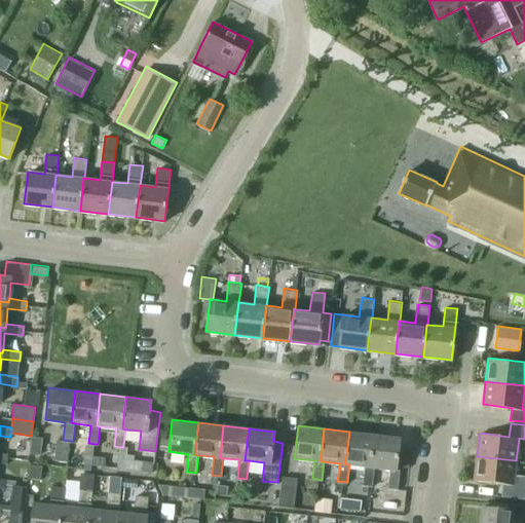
[(372,485),(374,468),(371,467),(374,435),(349,432),(345,463),(349,464),(365,467),(363,484),(372,485)]
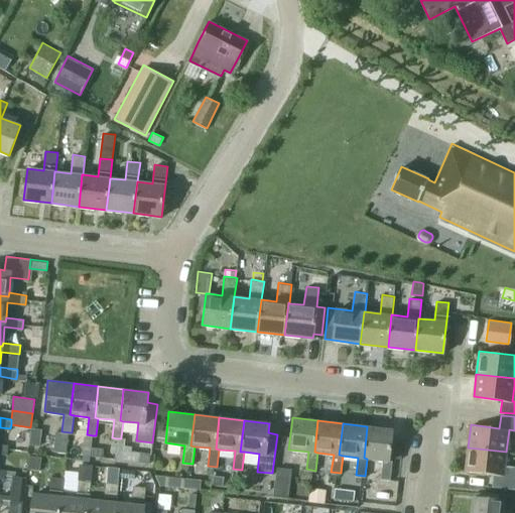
[(393,429),(367,426),(364,458),(367,459),(383,460),(381,478),(390,479),(392,461),(389,460),(393,429)]
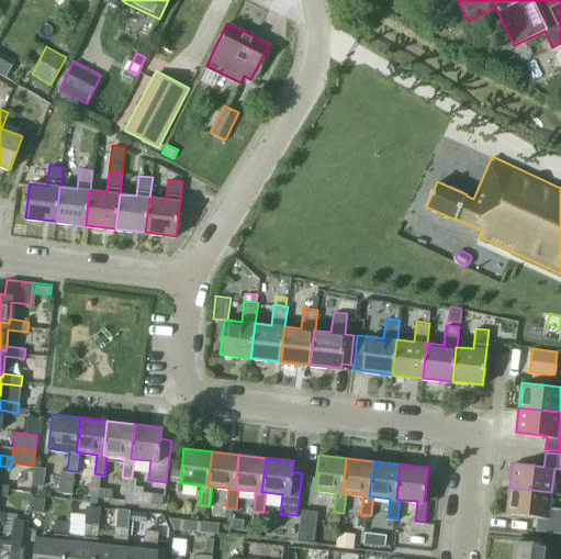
[(60,470),(58,491),(73,492),(76,471),(67,470),(60,470)]
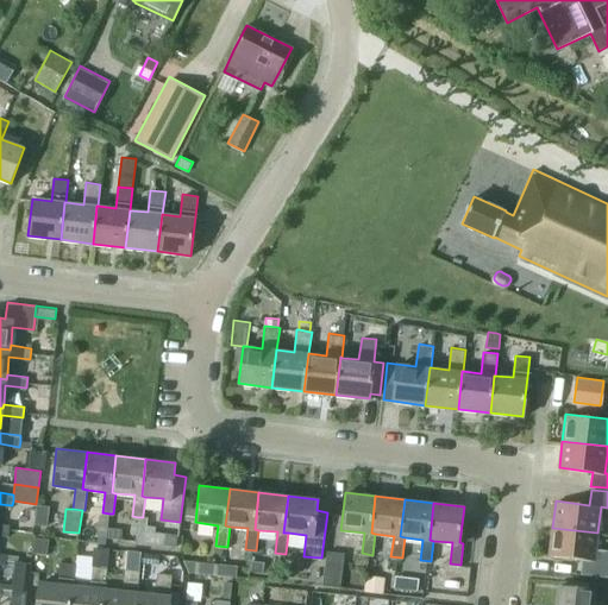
[(99,516),(98,534),(107,535),(110,514),(102,512),(99,516)]
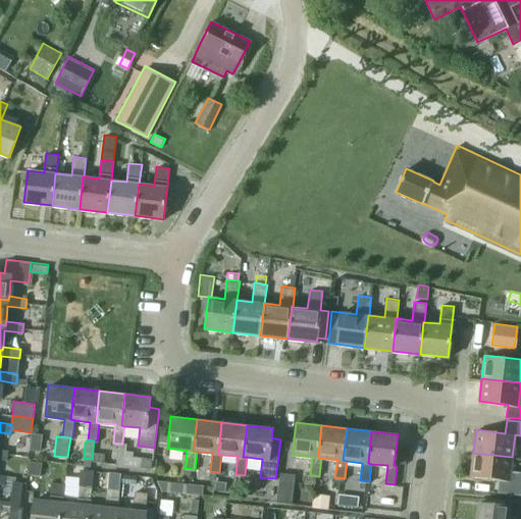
[(122,444),(118,444),(116,463),(152,468),(153,458),(122,454),(123,443),(122,443),(122,444)]
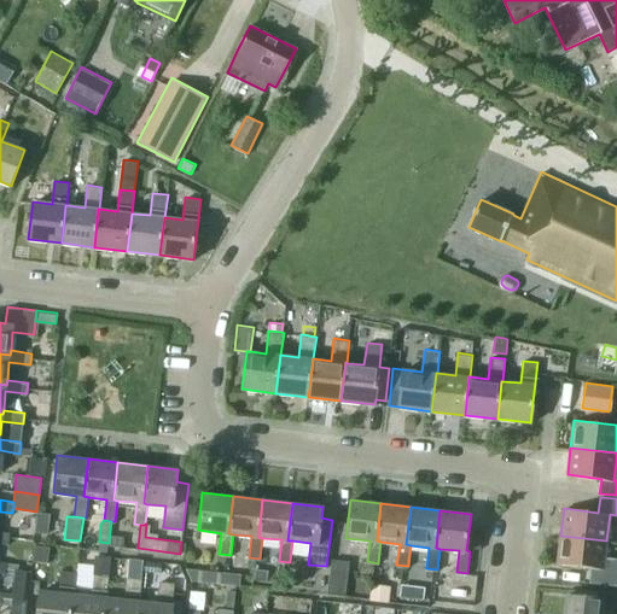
[(0,542),(9,543),(10,532),(0,530),(0,542)]
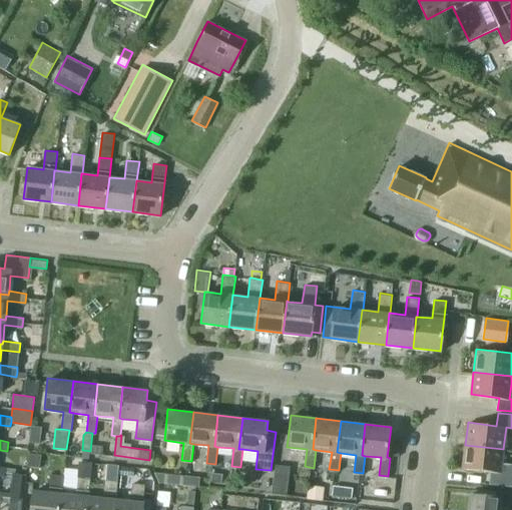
[(399,455),(400,443),(392,442),(391,454),(399,455)]
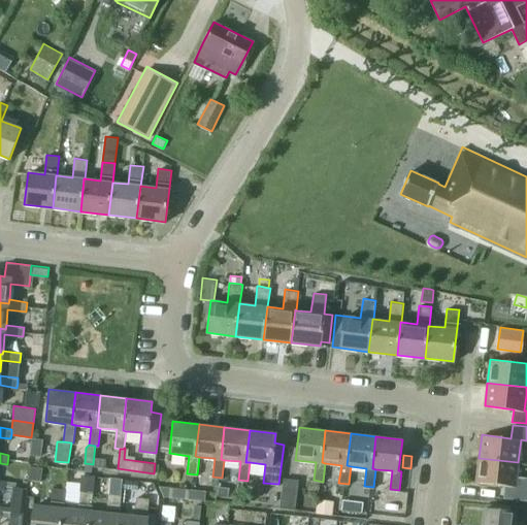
[(94,466),(105,467),(106,458),(95,457),(94,466)]
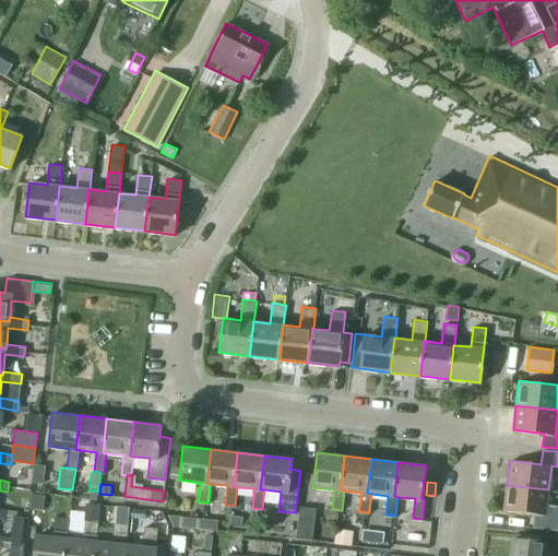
[(557,505),(547,504),(548,489),(507,485),(503,510),(534,513),(533,527),(557,530),(557,505)]
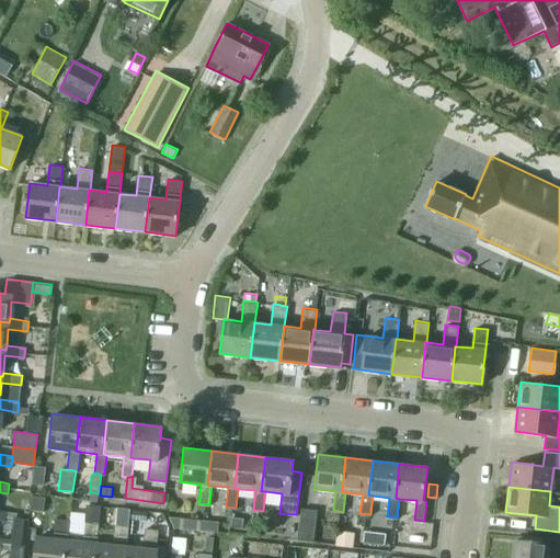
[(43,511),(45,497),(33,496),(31,509),(43,511)]
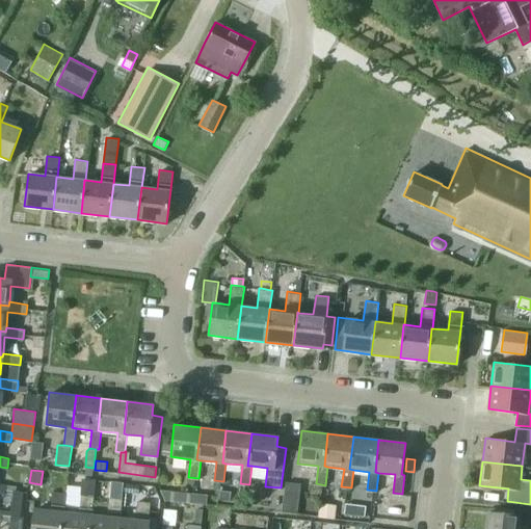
[(83,477),(81,494),(94,496),(96,479),(83,477)]
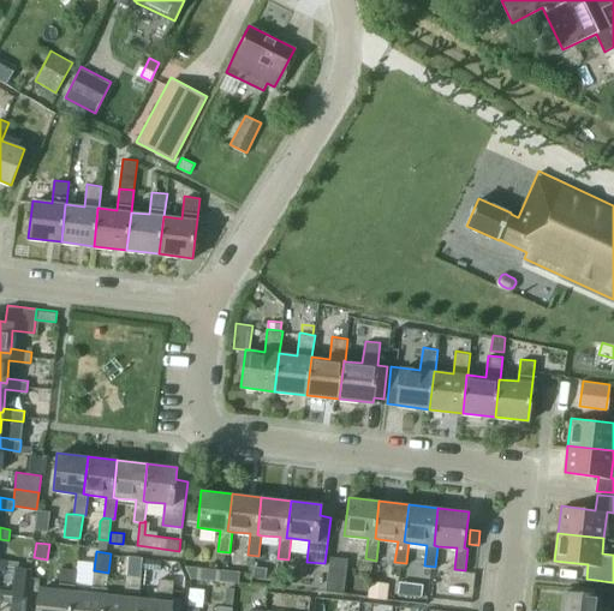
[(129,555),(126,574),(141,575),(142,567),(143,558),(143,557),(129,555)]
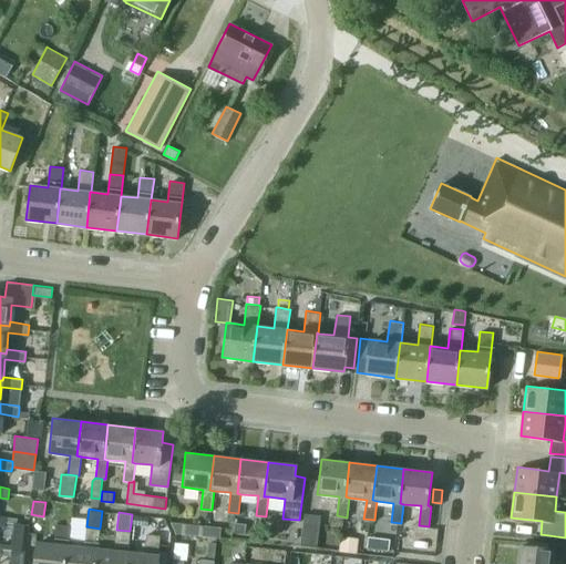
[(317,547),(320,514),(305,513),(300,545),(317,547)]
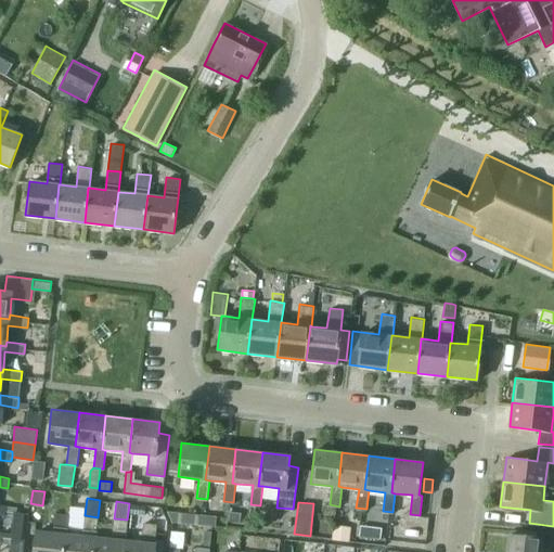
[(129,504),(128,512),(144,514),(145,505),(129,504)]
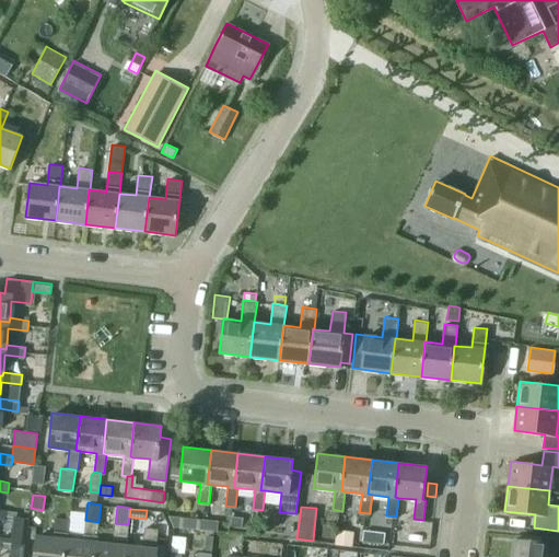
[(201,529),(204,518),(169,514),(174,526),(201,529)]
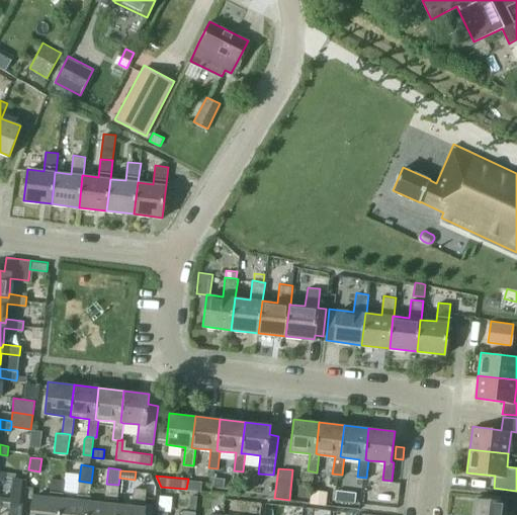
[(214,477),(213,485),(224,486),(225,478),(214,477)]
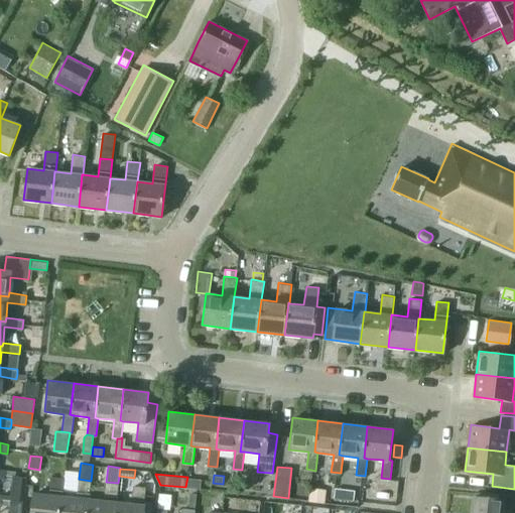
[(2,498),(2,499),(11,500),(18,501),(22,477),(16,476),(12,476),(10,495),(2,494),(2,498)]
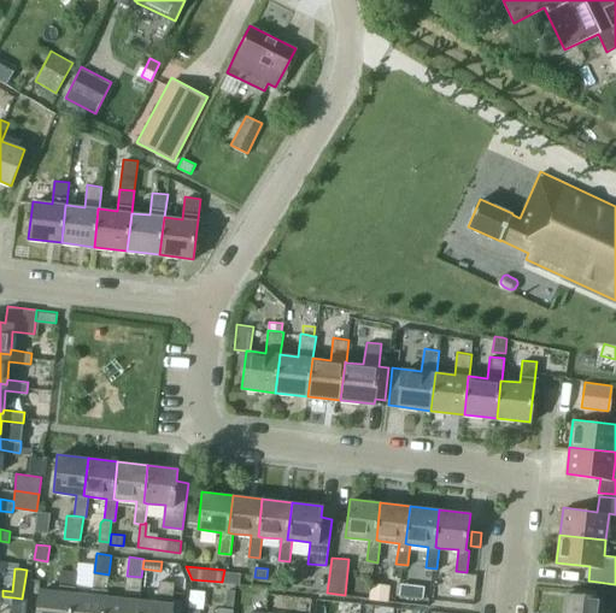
[(70,612),(74,593),(76,571),(62,569),(59,591),(40,589),(36,612),(70,612)]
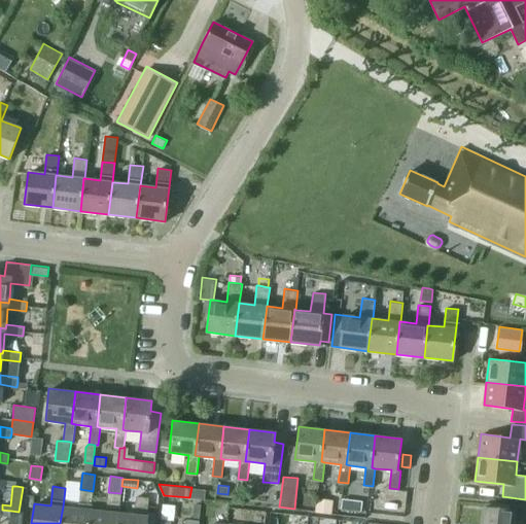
[(191,487),(189,497),(205,499),(205,497),(206,489),(191,487)]
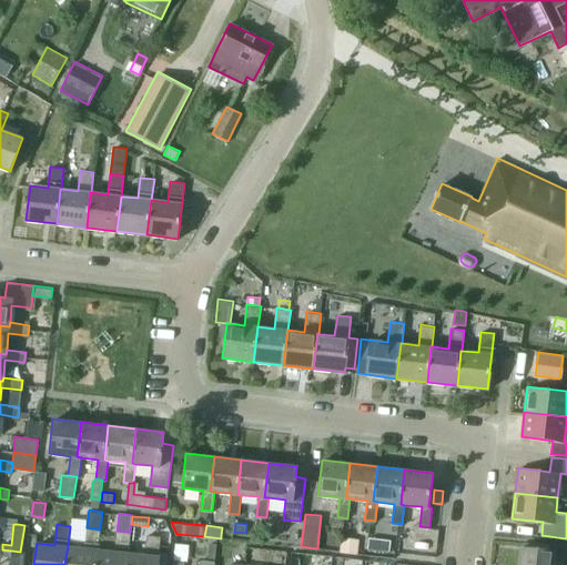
[(68,546),(64,564),(95,564),(98,550),(100,530),(87,527),(84,548),(68,546)]
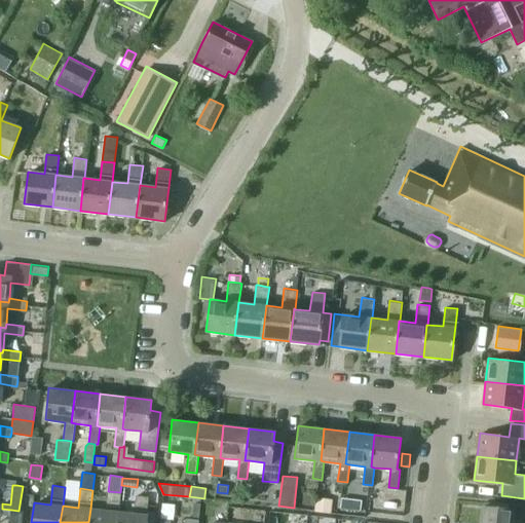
[(116,522),(118,512),(119,512),(120,492),(108,491),(106,511),(90,509),(88,522),(116,522)]
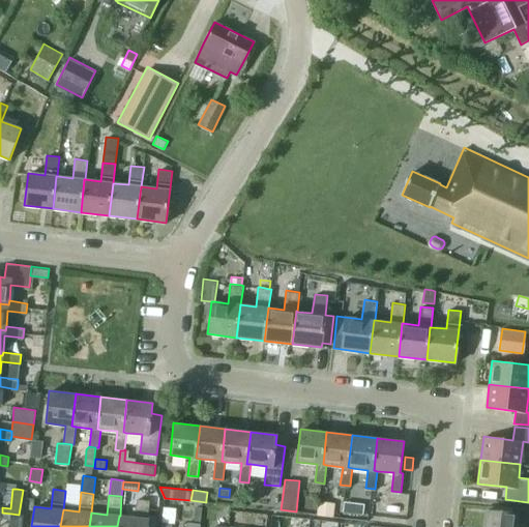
[(135,518),(120,516),(119,516),(117,526),(146,526),(150,499),(137,498),(135,518)]
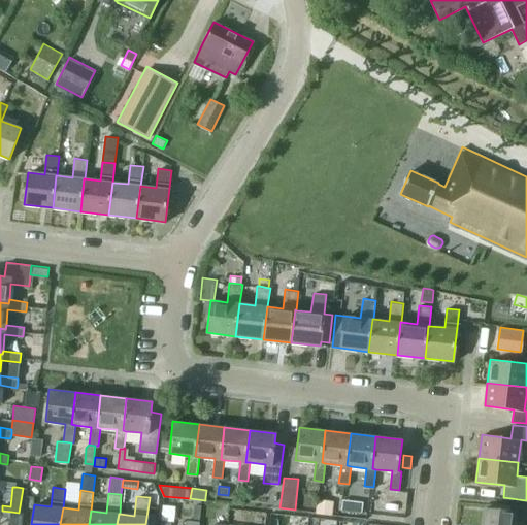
[(334,500),(318,498),(316,512),(332,514),(334,500)]
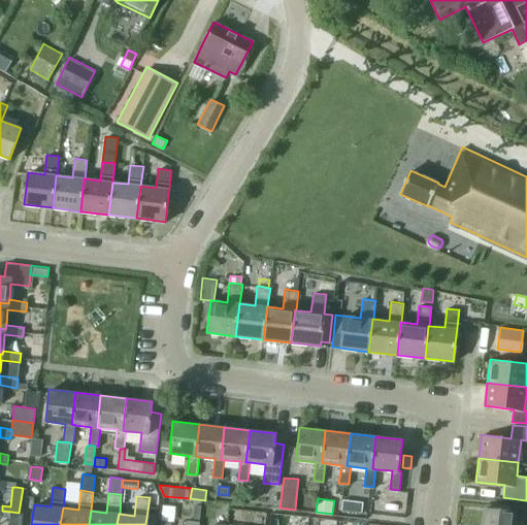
[(353,511),(354,500),(343,499),(342,510),(353,511)]
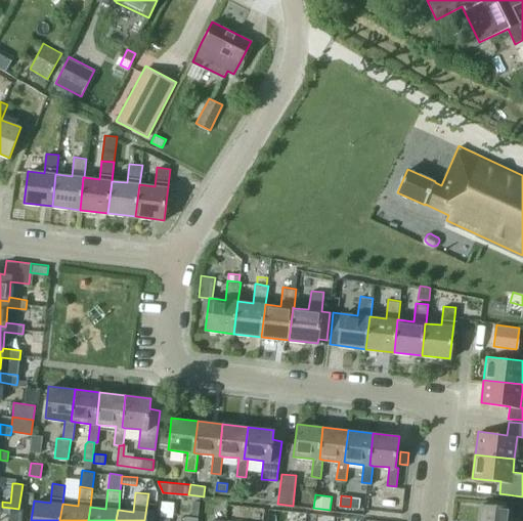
[(483,500),(482,505),(507,508),(508,502),(483,500)]
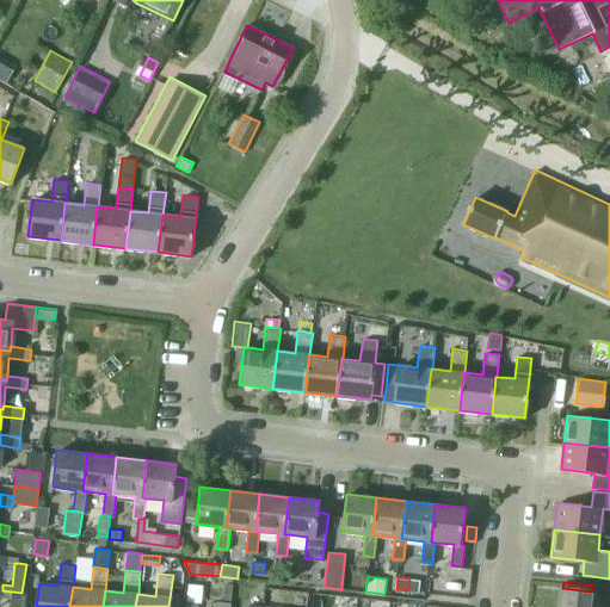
[(560,588),(556,606),(595,606),(597,593),(591,592),(562,588),(560,588)]
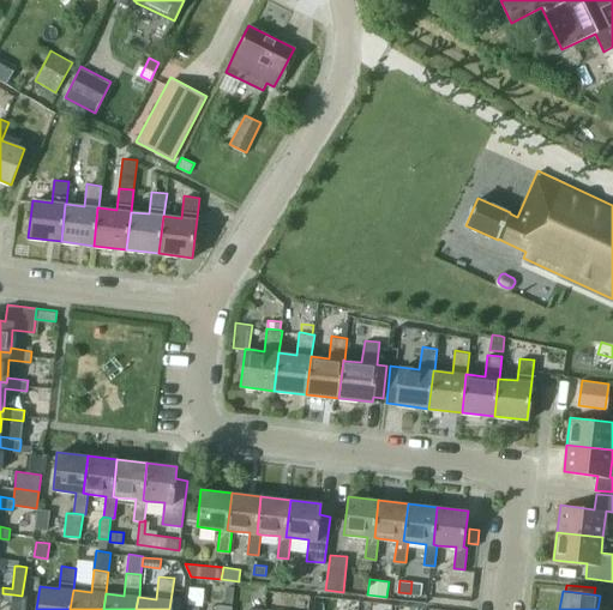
[(24,609),(26,596),(22,596),(13,595),(10,609),(24,609)]
